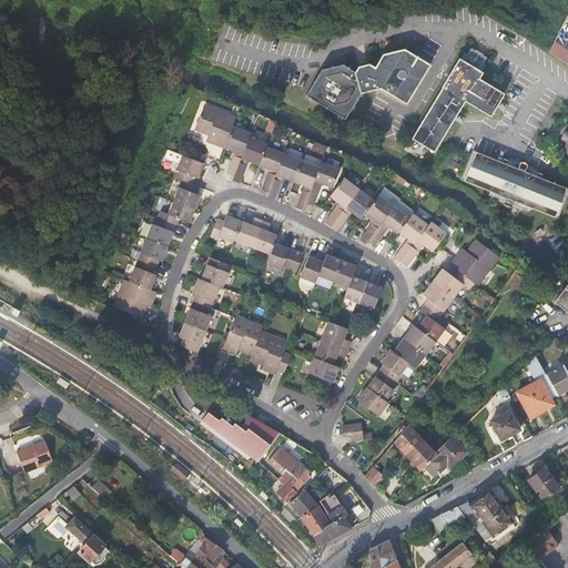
[(465,61),(484,68),(489,56),(469,48),(465,61)]
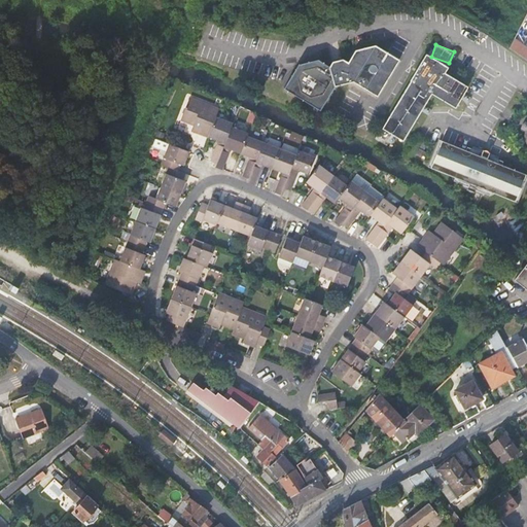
[(398,61),(374,46),(353,50),(346,63),(329,67),(316,60),(295,65),(281,89),(318,110),(331,86),(351,82),(376,97),(398,61)]
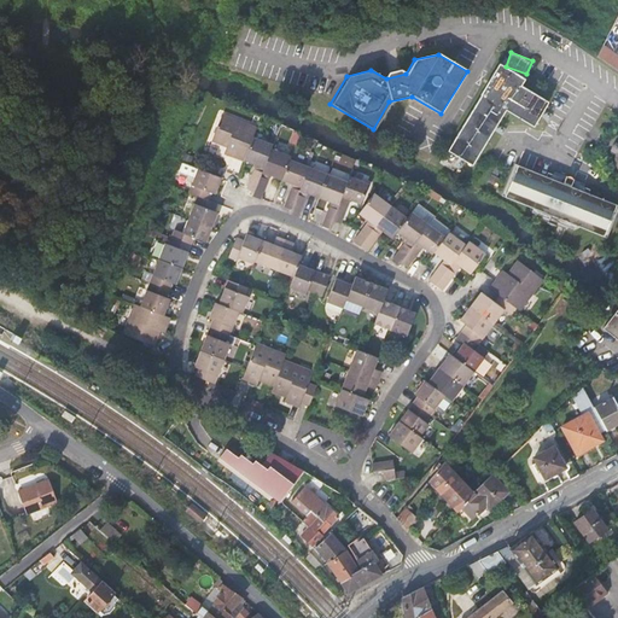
[(445,152),(454,158),(470,168),(503,112),(532,129),(546,105),(519,88),(523,81),(497,66),(497,65),(478,95),(478,97),(445,152)]
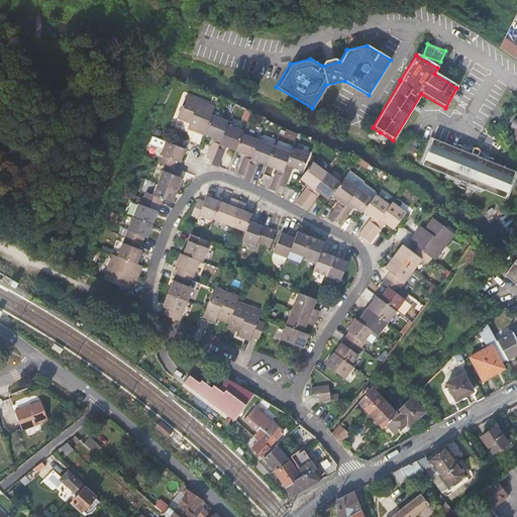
[(187,126),(203,132),(206,127),(211,112),(214,106),(185,94),(176,116),(189,121),(187,126)]
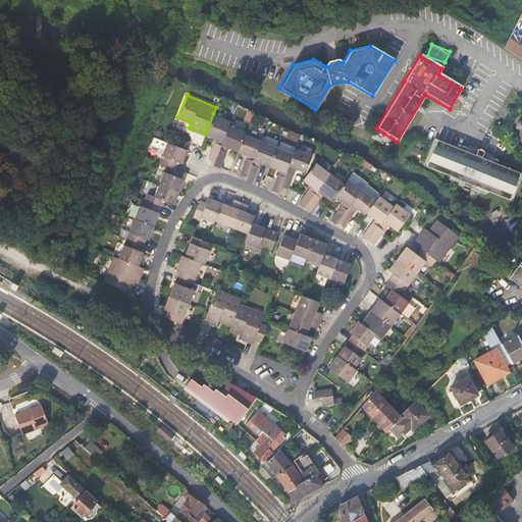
[(230,120),(213,113),(208,128),(205,134),(222,141),(228,124),(230,120)]
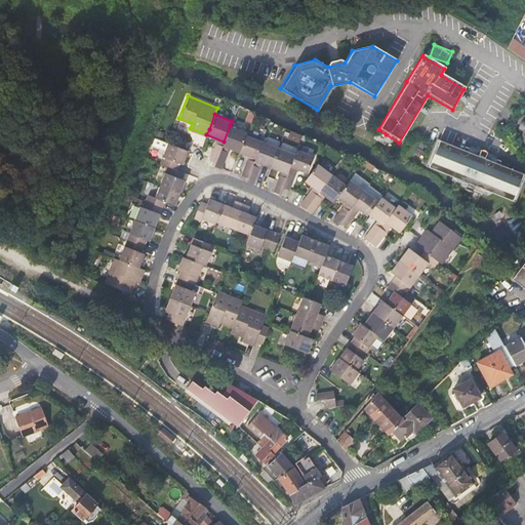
[(524,125),(524,126),(520,124),(516,130),(520,133),(520,134),(519,138),(520,144),(521,147),(522,147),(524,150),(524,151),(524,125)]
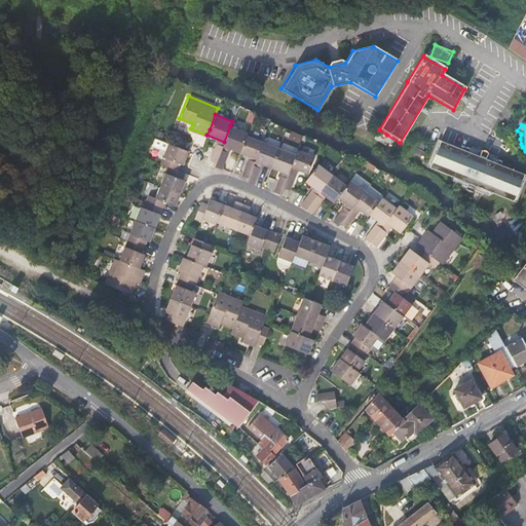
[(248,132),(230,125),(224,142),(222,146),(239,152),(247,134),(248,132)]
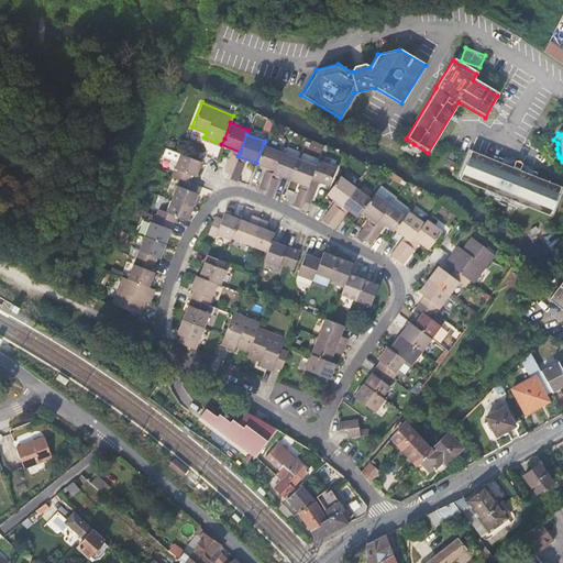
[(256,163),(273,169),(280,151),(264,143),(256,163)]
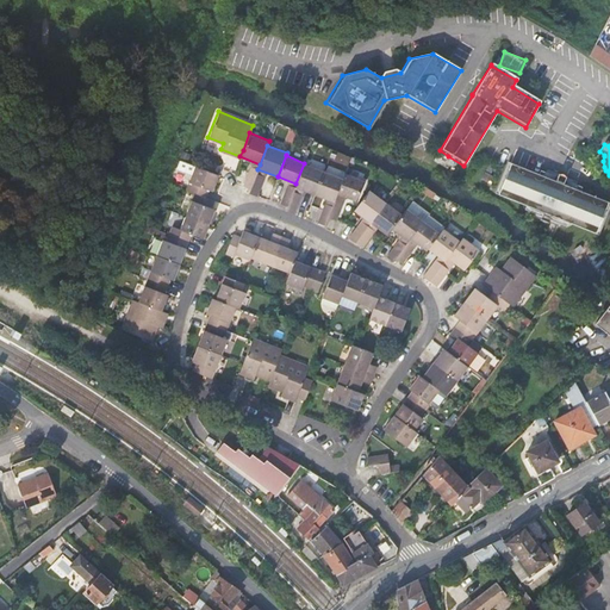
[(323,170),(304,163),(296,184),(294,186),(313,193),(323,170)]
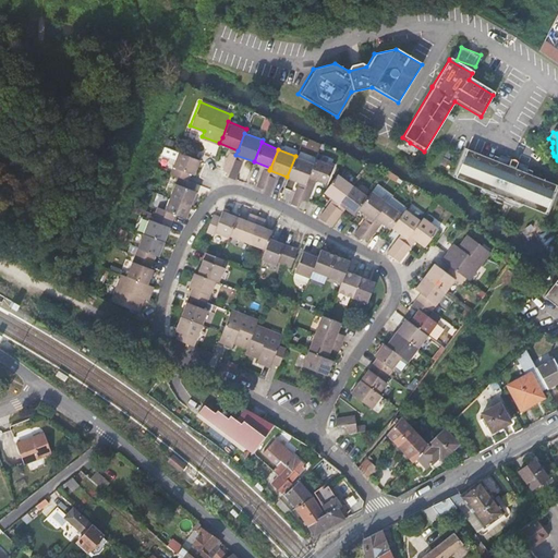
[(190,174),(194,174),(199,160),(178,152),(170,172),(177,176),(186,179),(190,174)]
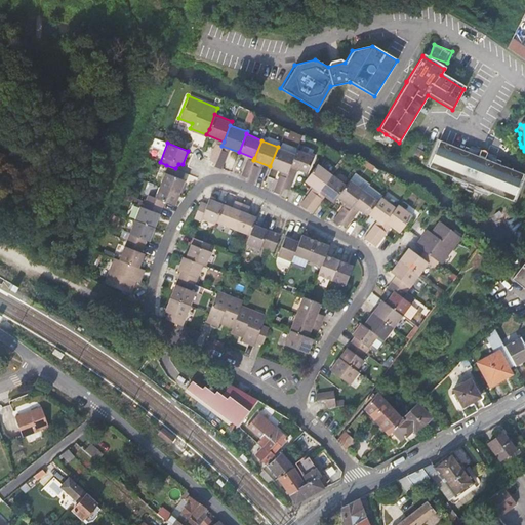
[(215,143),(208,159),(215,161),(220,149),(221,146),(215,143)]
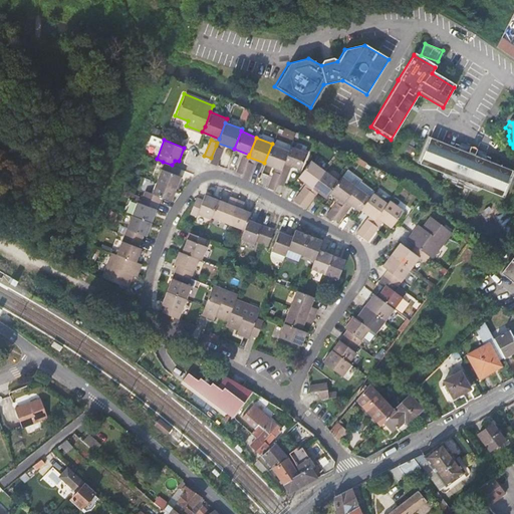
[(509,176),(427,142),(418,164),(500,197),(509,176)]
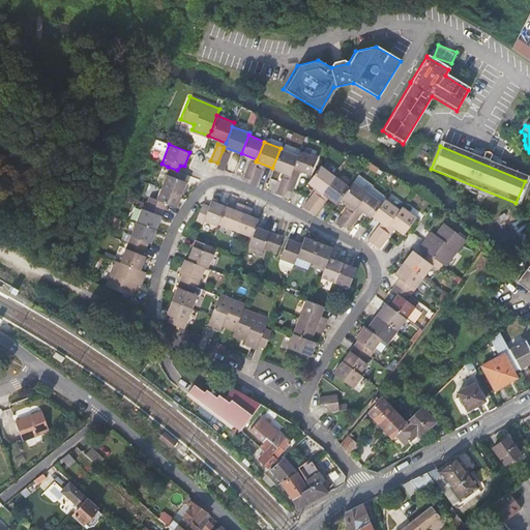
[(297,154),(281,148),(272,168),(290,175),(291,171),(293,167),(297,154)]
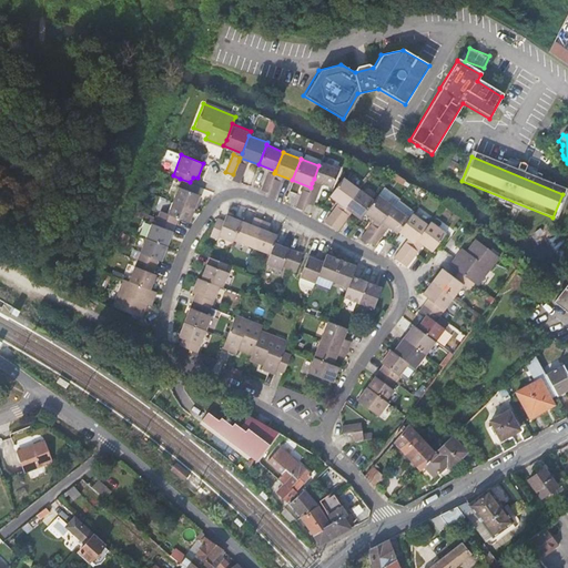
[(338,168),(321,160),(318,165),(314,179),(332,185),(338,168)]
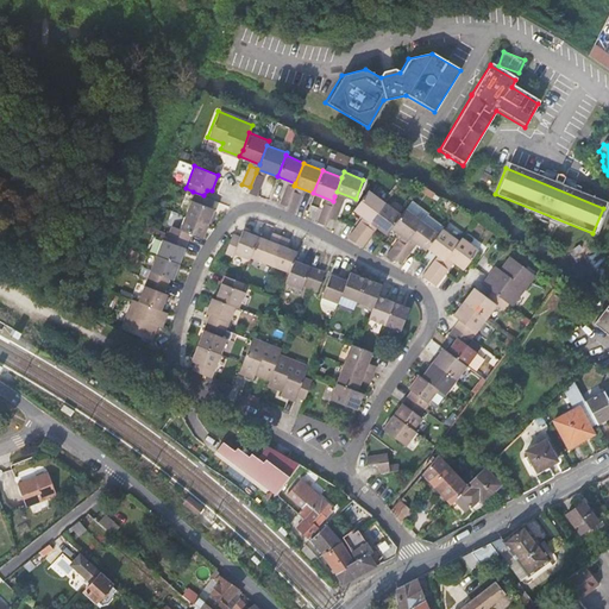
[(263,176),(256,173),(250,187),(248,192),(256,194),(263,176)]
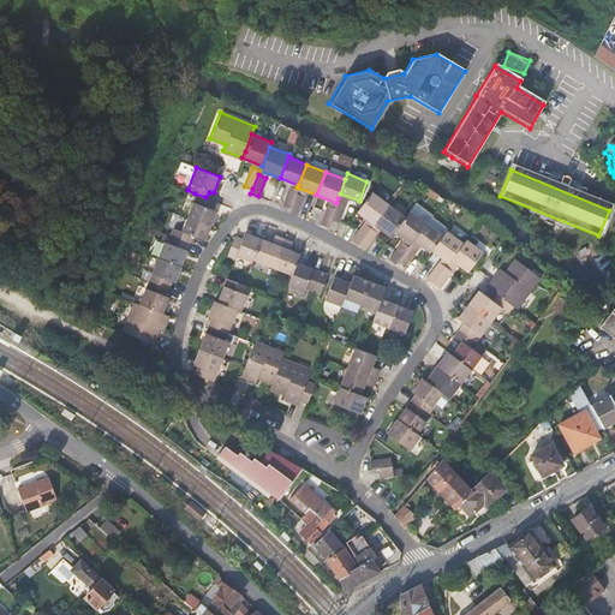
[(282,203),(290,207),(296,192),(297,187),(288,185),(282,203)]
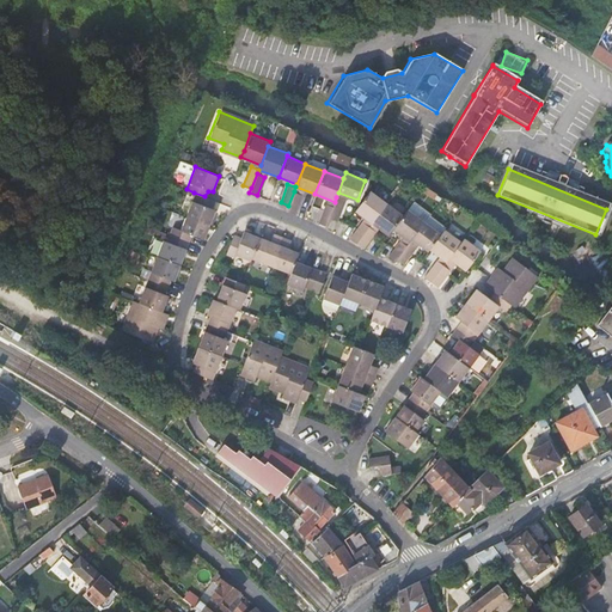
[(385,202),(369,190),(355,210),(371,222),(385,202)]
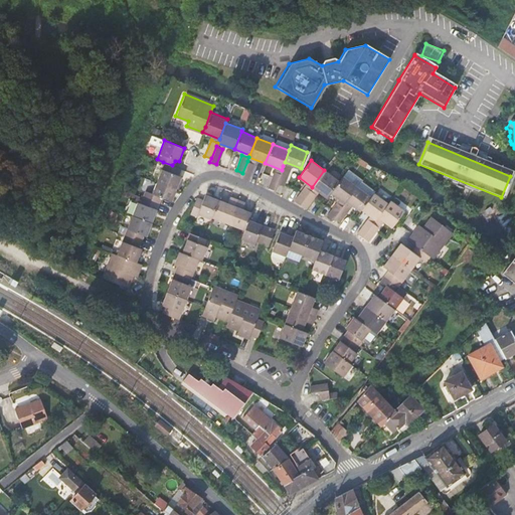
[(253,164),(247,161),(242,173),(241,175),(240,177),(247,180),(253,164)]
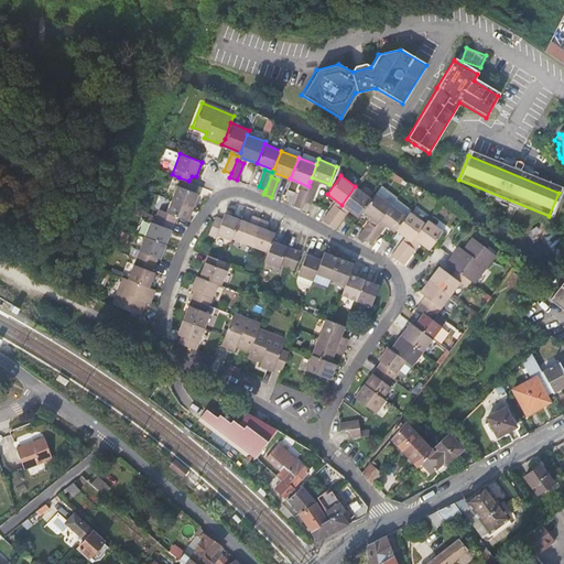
[(194,192),(197,184),(188,181),(179,177),(170,199),(193,208),(198,193),(194,192)]
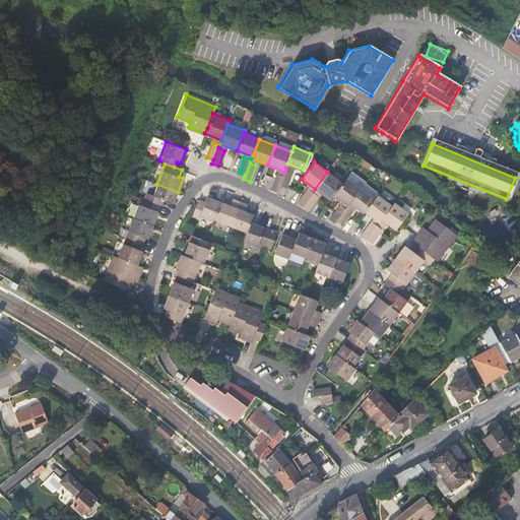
[(294,171),(285,168),(284,172),(283,175),(279,184),(286,187),(294,171)]
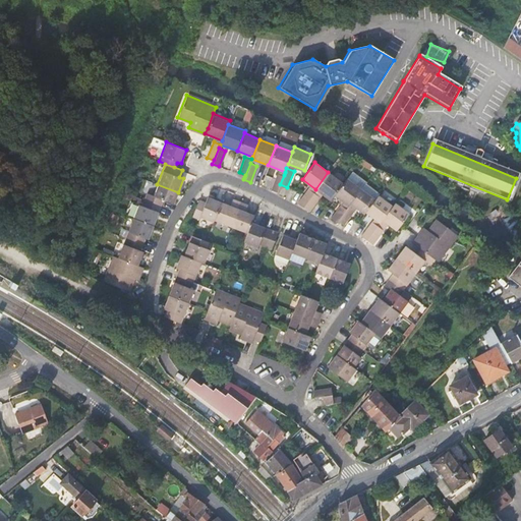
[(343,183),(328,172),(315,189),(330,199),(334,194),(343,183)]
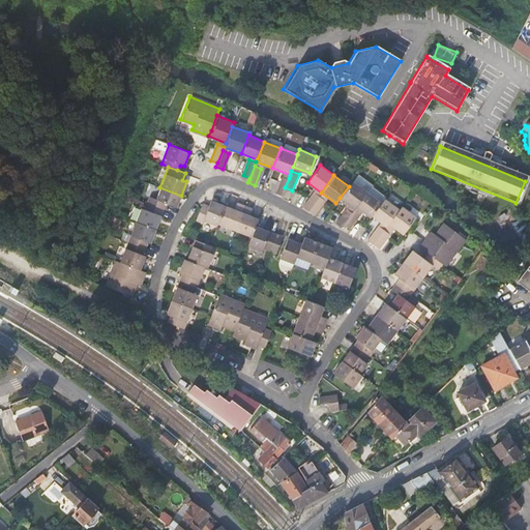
[(275,193),(283,196),(285,187),(289,178),(282,176),(275,193)]
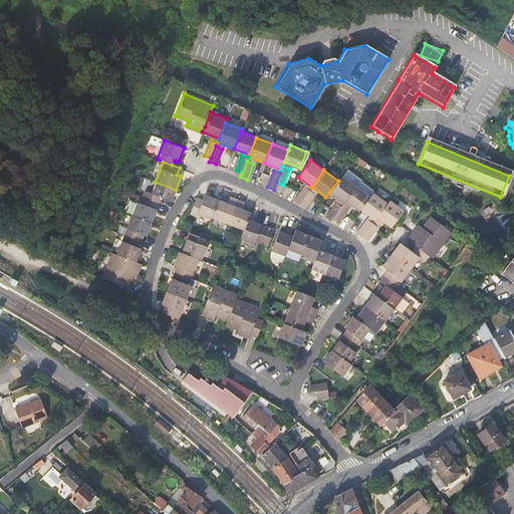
[(356,186),(342,175),(338,181),(329,192),(344,203),(345,201),(356,186)]
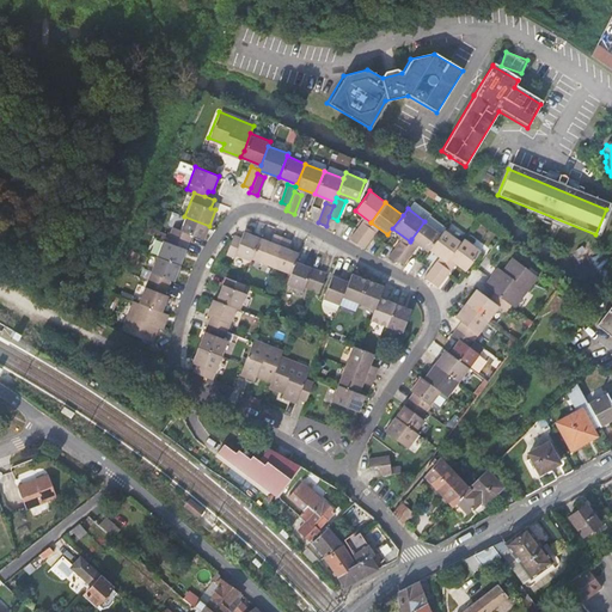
[(203,239),(209,226),(184,216),(179,230),(172,227),(169,234),(189,242),(191,234),(203,239)]
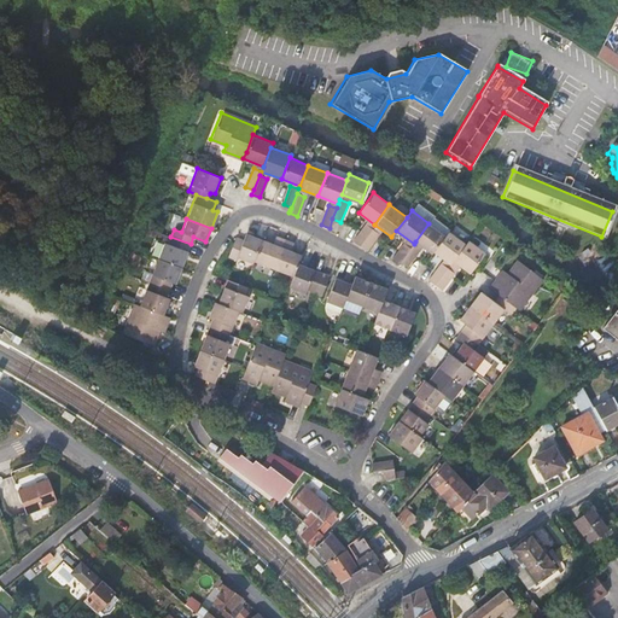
[(353,240),(359,245),(371,228),(365,223),(353,240)]
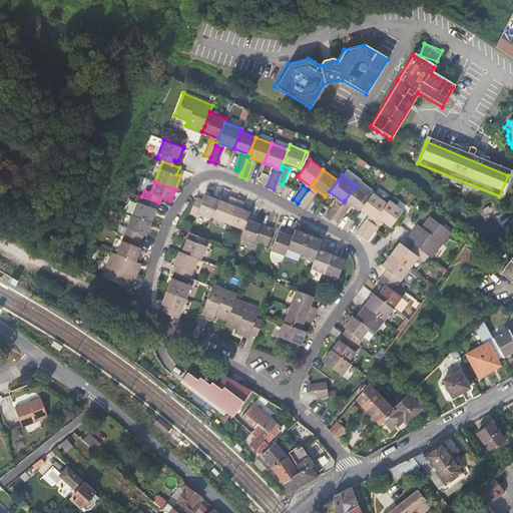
[(370,195),(356,185),(345,200),(359,210),(360,208),(370,195)]
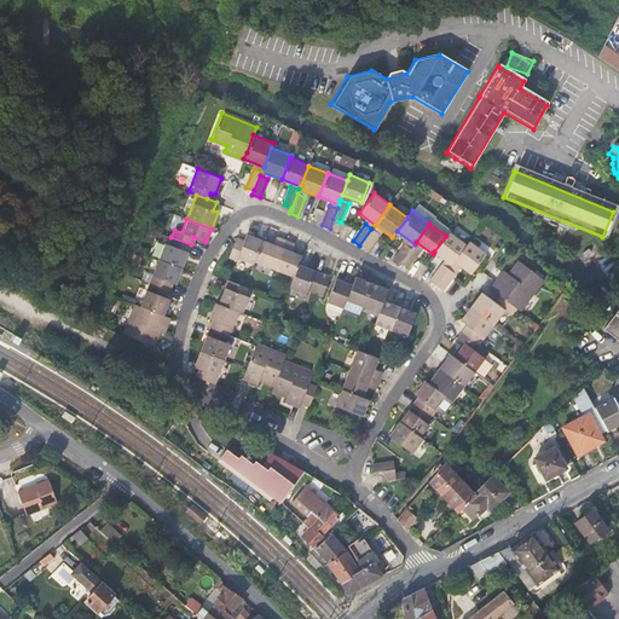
[(380,233),(371,229),(359,246),(366,250),(380,233)]
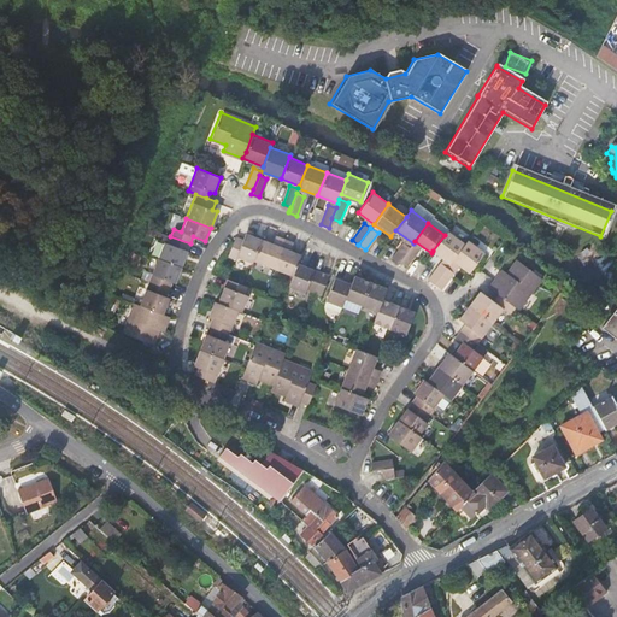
[(464,242),(447,230),(445,235),(433,251),(450,263),(452,259),(464,242)]
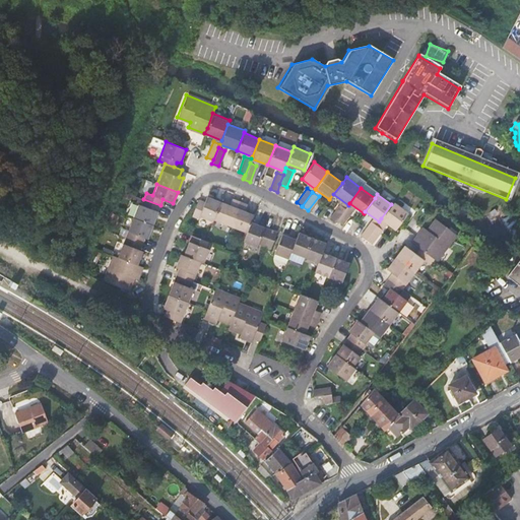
[(199,215),(213,220),(213,218),(220,201),(206,196),(204,202),(198,199),(192,215),(197,218),(199,215)]
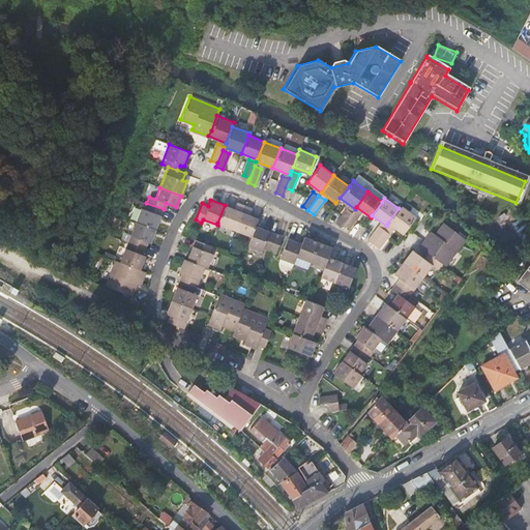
[(234,209),(225,205),(217,223),(234,230),(243,205),(236,202),(234,209)]
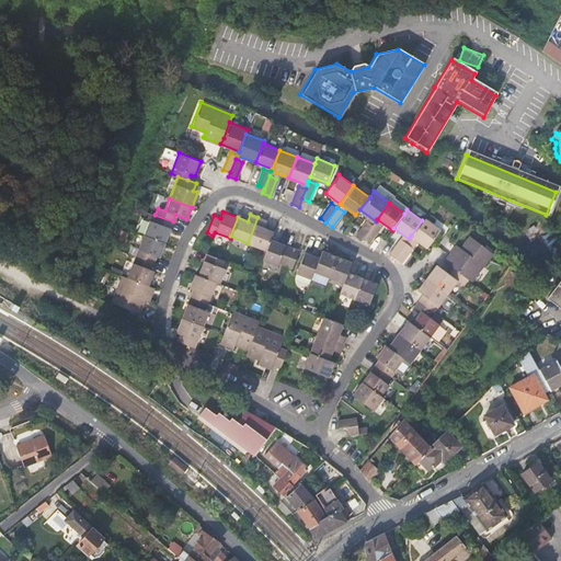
[(164,242),(173,221),(155,215),(152,220),(150,220),(145,235),(152,238),(164,242)]
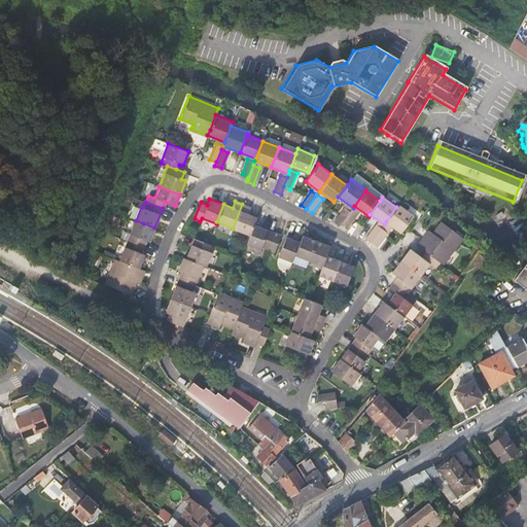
[(249,206),(242,204),(233,229),(250,235),(254,224),(256,217),(247,213),(249,206)]
